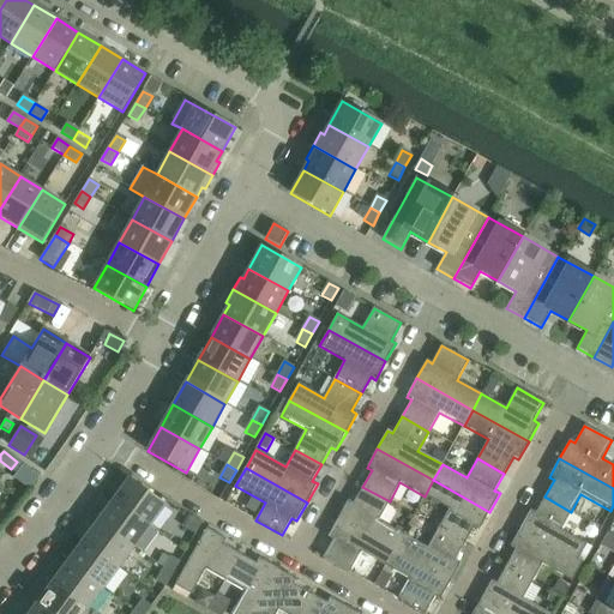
[(130,477),(114,499),(150,527),(166,505),(130,477)]
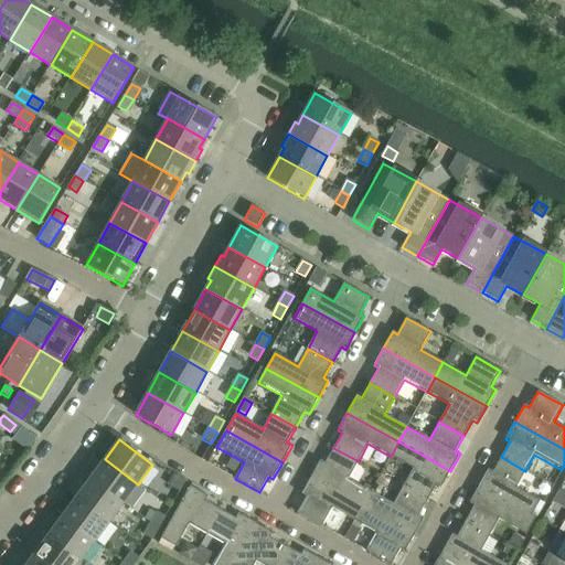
[(398,441),(391,457),(413,469),(403,487),(428,501),(436,484),(441,488),(450,471),(398,441)]
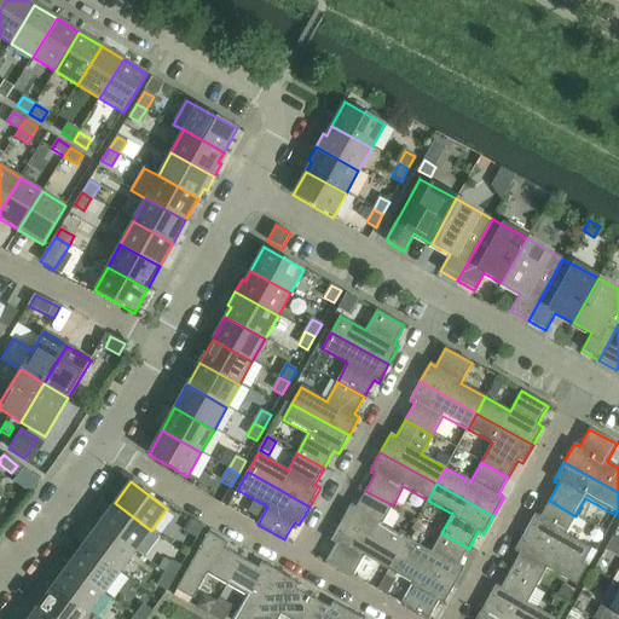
[(351,504),(341,524),(398,555),(406,539),(382,525),(393,505),(365,491),(357,508),(351,504)]
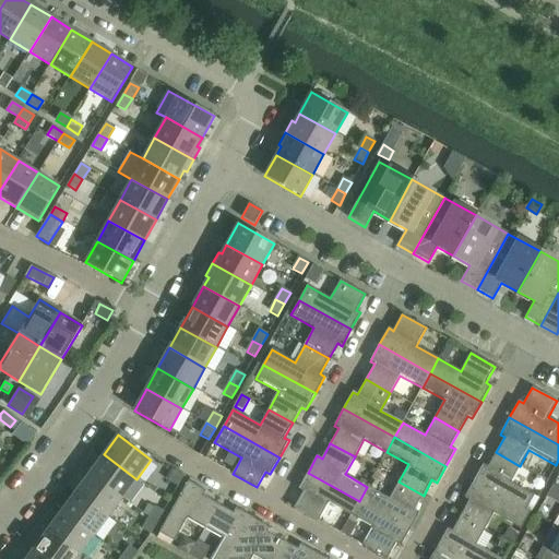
[(483,465),(474,482),(525,510),(526,510),(534,496),(511,483),(520,466),(496,452),(488,467),(483,465)]
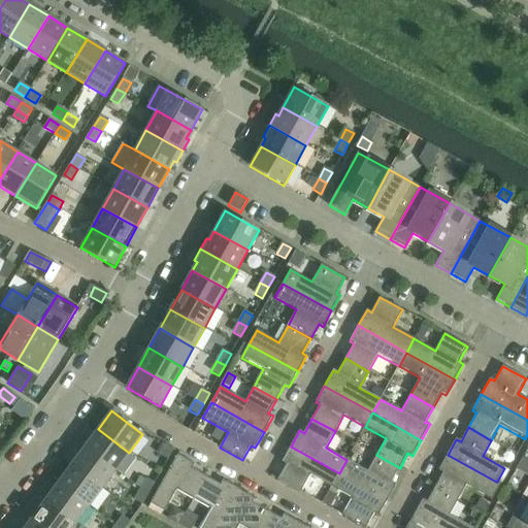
[(98,429),(85,448),(116,470),(129,453),(98,429)]
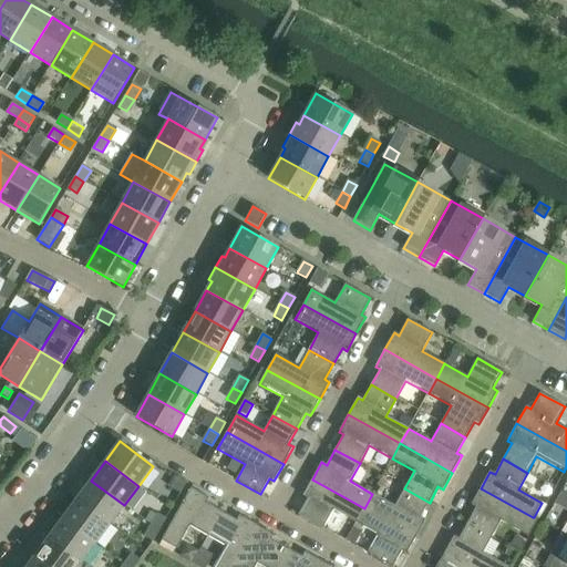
[(172,488),(181,494),(187,482),(178,477),(172,488)]
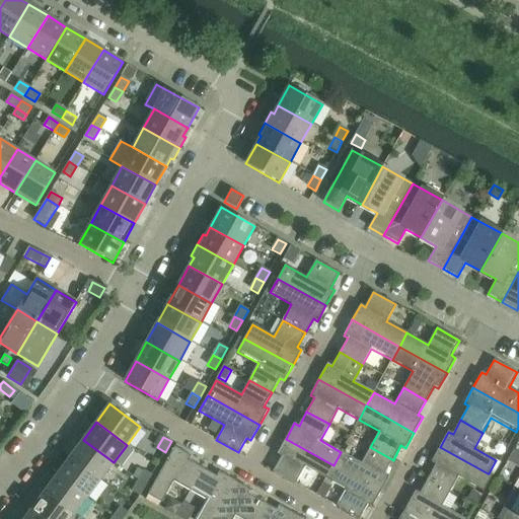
[(334,465),(286,439),(277,454),(281,456),(273,471),(296,485),(305,467),(325,478),(334,465)]
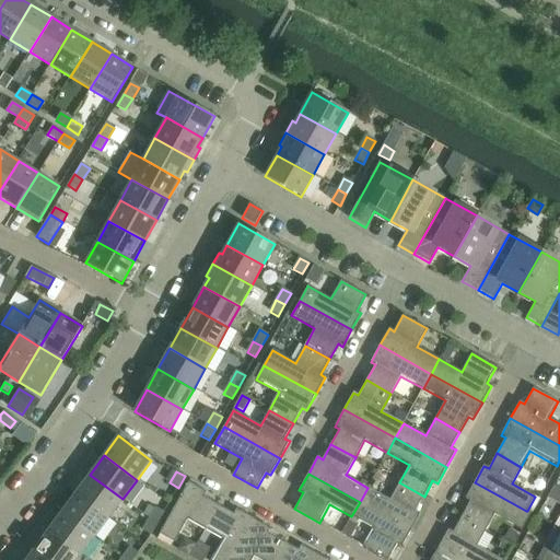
[(90,475),(76,493),(108,518),(123,499),(90,475)]
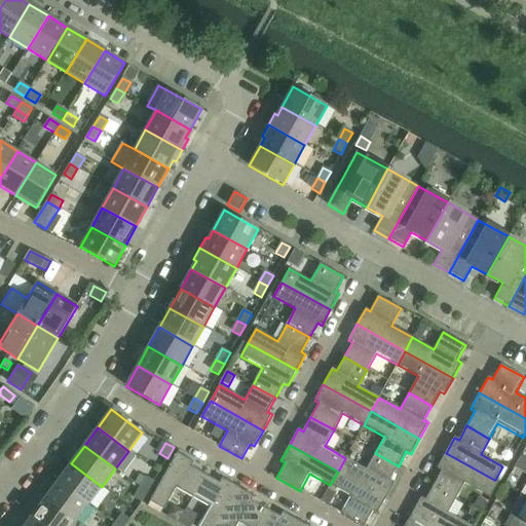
[(176,488),(192,497),(205,475),(191,466),(193,462),(177,453),(150,501),(164,510),(176,488)]
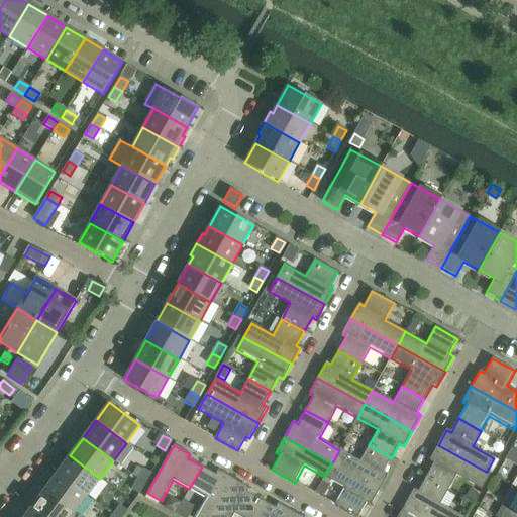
[(339,450),(332,463),(379,490),(388,475),(384,473),(392,458),(369,445),(359,461),(339,450)]
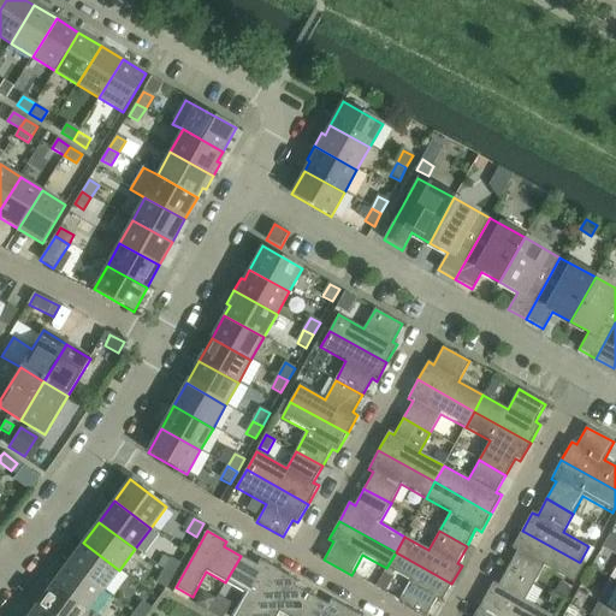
[(516,552),(508,569),(534,584),(544,567),(574,584),(584,566),(584,564),(580,562),(579,562),(522,531),(511,549),(516,552)]
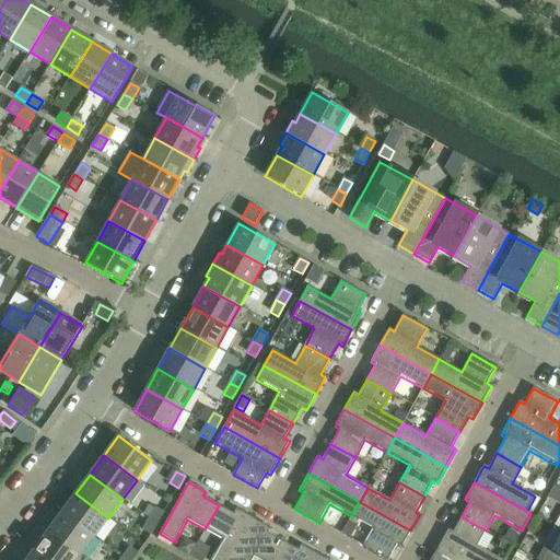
[(76,493),(61,513),(94,537),(108,518),(76,493)]
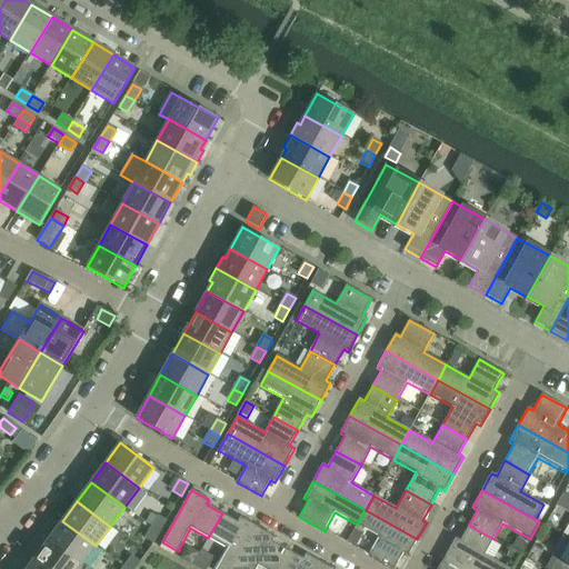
[(366,510),(357,525),(379,538),(369,556),(391,568),(393,568),(403,553),(408,556),(417,539),(366,510)]
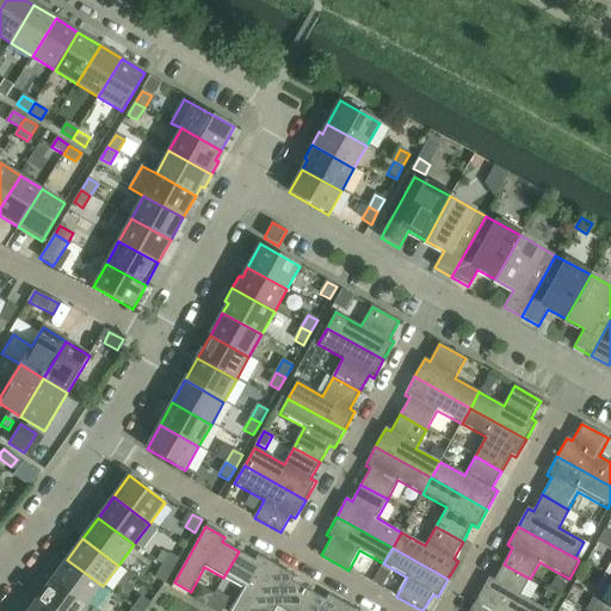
[(239,551),(223,578),(242,588),(229,610),(251,610),(277,566),(258,555),(255,561),(239,551)]
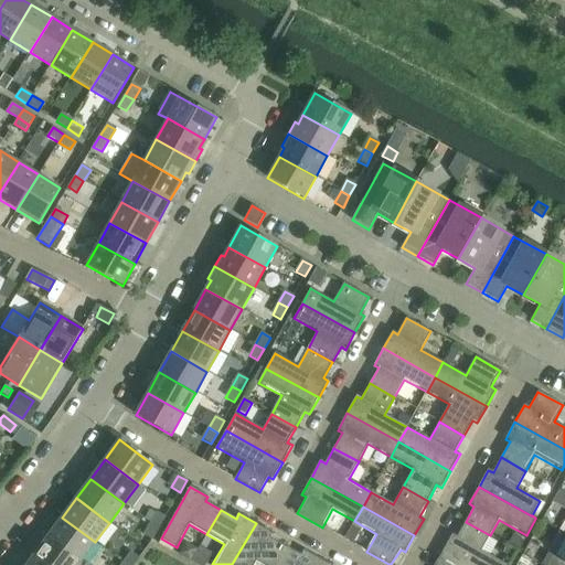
[(157,512),(150,524),(159,529),(166,518),(157,512)]
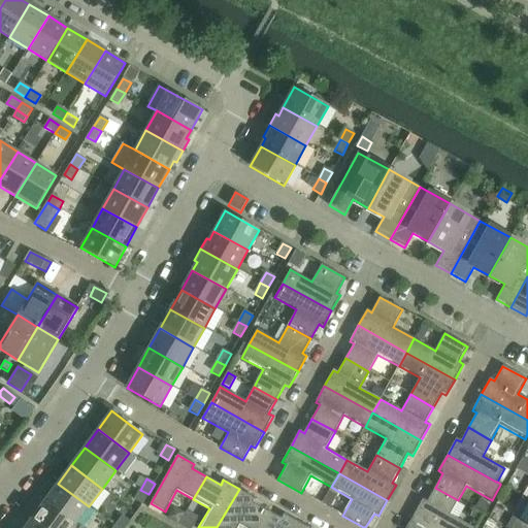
[(58,484),(44,501),(75,524),(89,506),(58,484)]
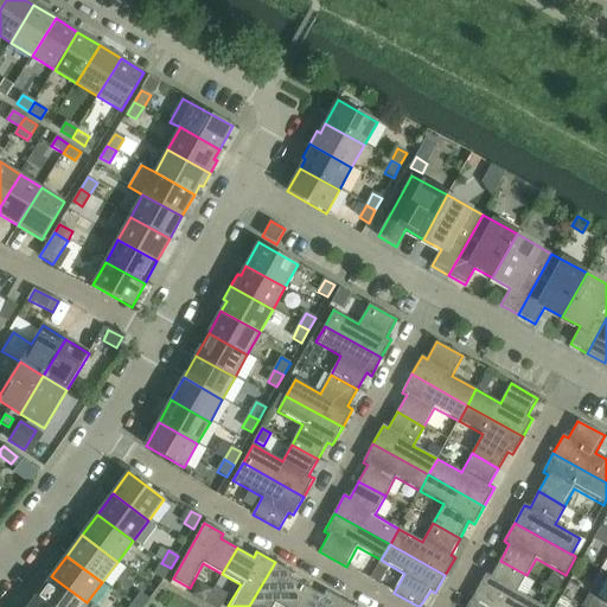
[(486,574),(475,593),(502,606),(544,606),(517,592),(526,575),(500,561),(491,577),(486,574)]
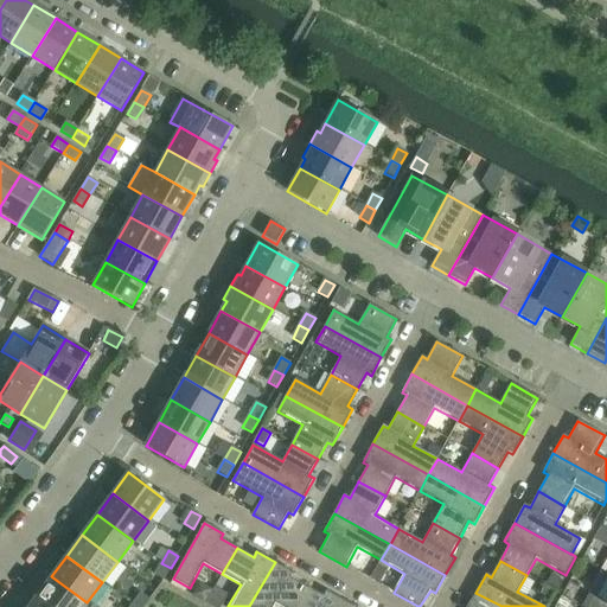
[(249,606),(273,606),(275,604),(281,606),(294,606),(307,587),(291,577),(293,572),(275,562),(249,606)]
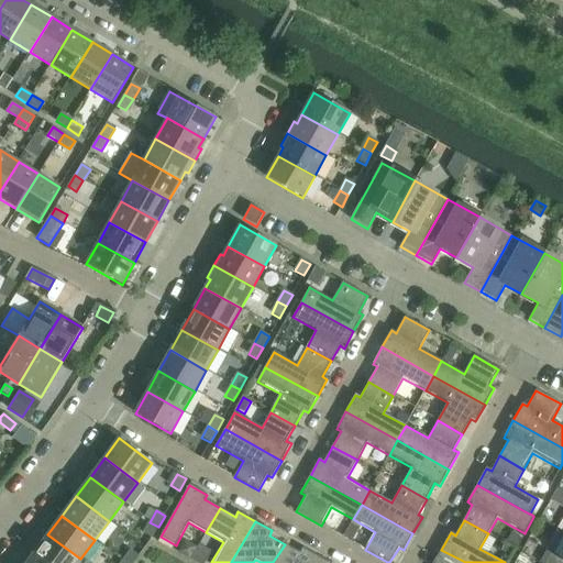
[(158,527),(150,522),(144,533),(152,538),(158,527)]
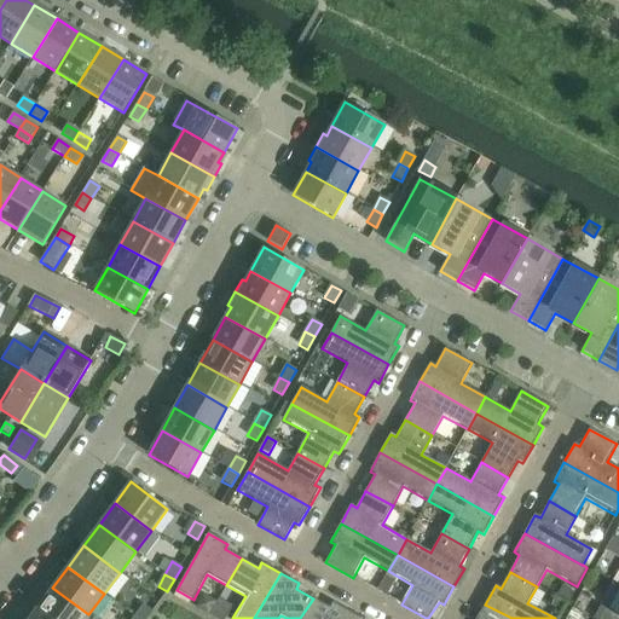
[(386,576),(379,590),(387,595),(395,580),(386,576)]
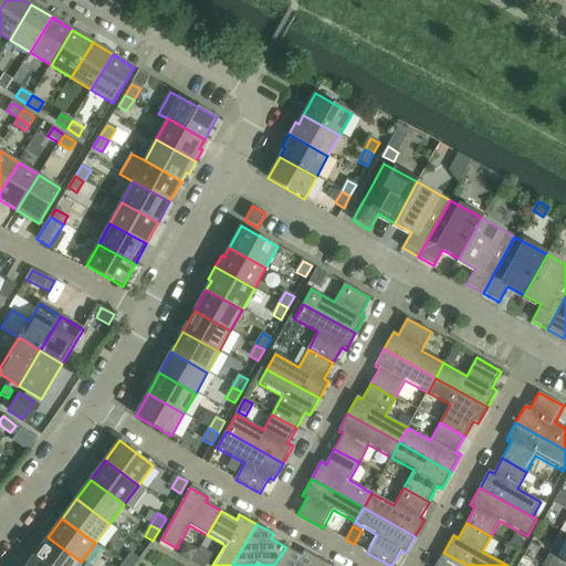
[(516,535),(511,545),(520,549),(525,541),(516,535)]
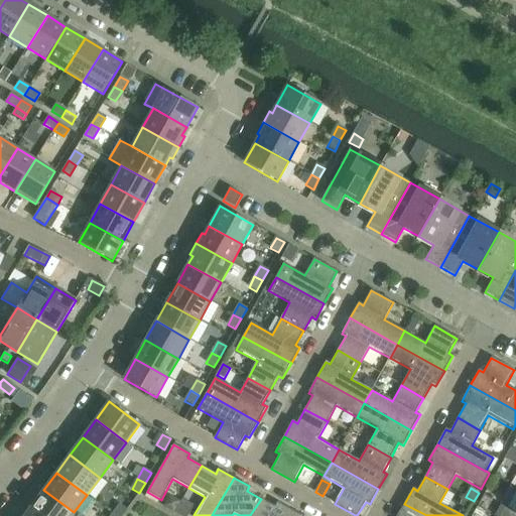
[(35,495),(28,505),(42,515),(71,515),(74,512),(43,490),(38,497),(35,495)]
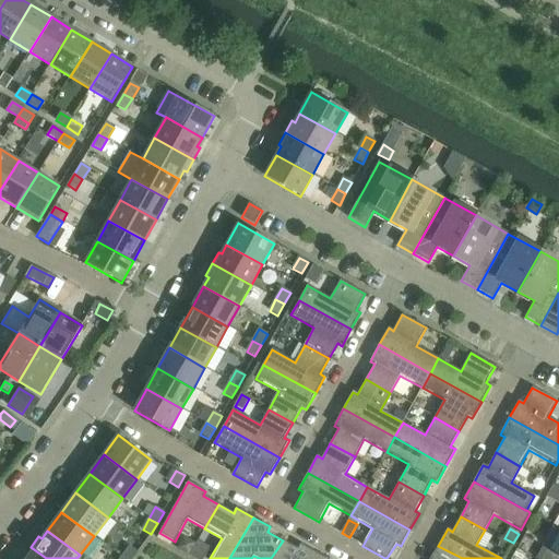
[(179,542),(176,548),(189,555),(194,544),(188,539),(179,542)]
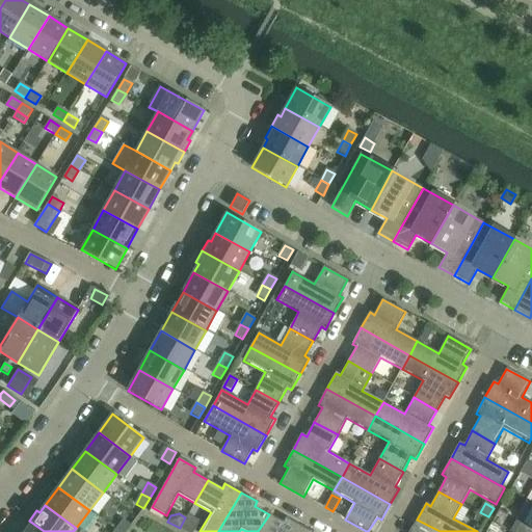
[(478,513),(475,521),(483,526),(487,519),(478,513)]
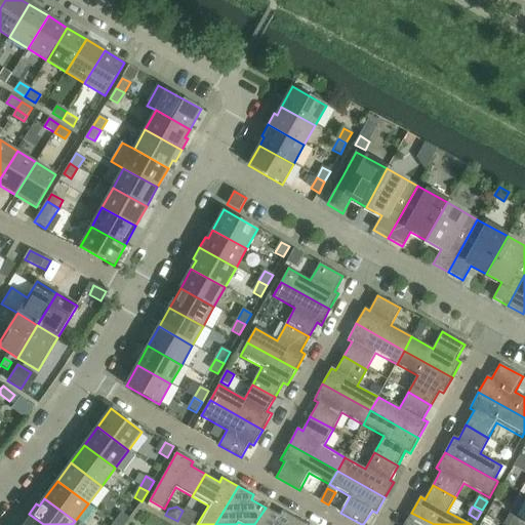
[(186,508),(178,522),(184,524),(190,524),(197,514),(186,508)]
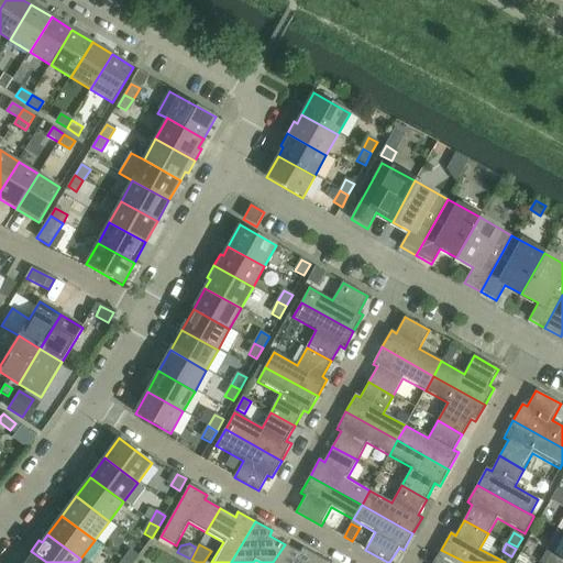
[(285,544),(273,562),(316,562),(319,558),(302,548),(300,552),(285,544)]
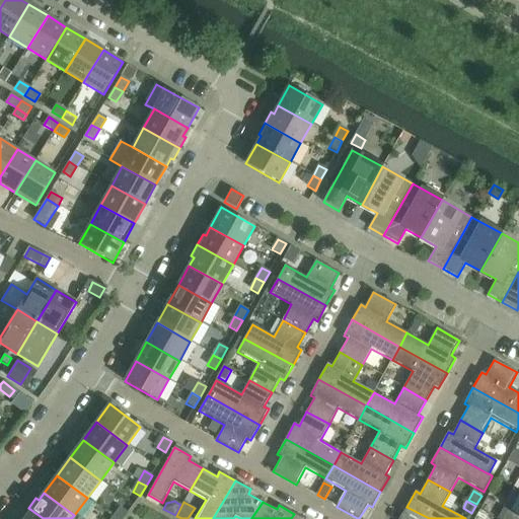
[(121,507),(114,517),(116,518),(123,518),(128,513),(121,507)]
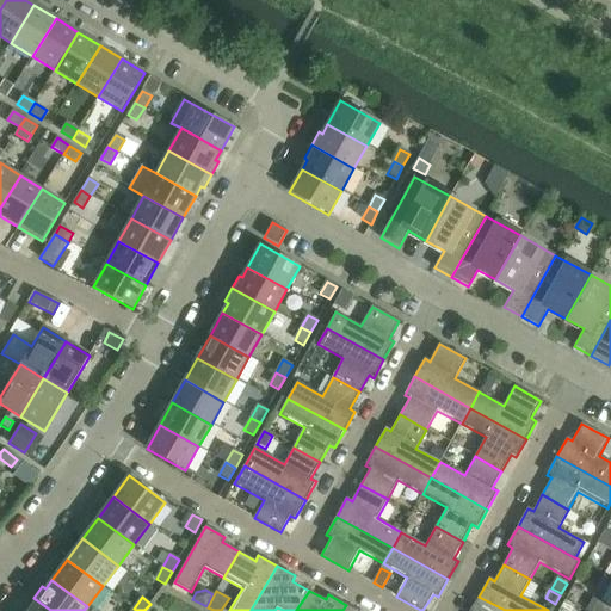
[(505,610),(479,597),(470,610),(505,610)]
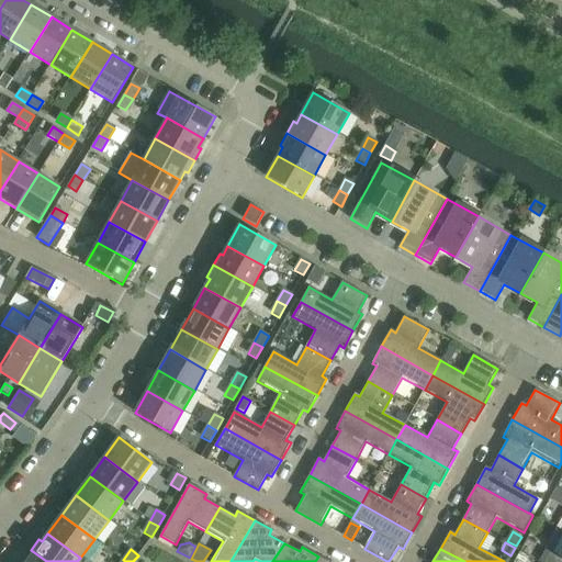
[(23,561),(46,561),(31,550),(22,561),(23,561)]
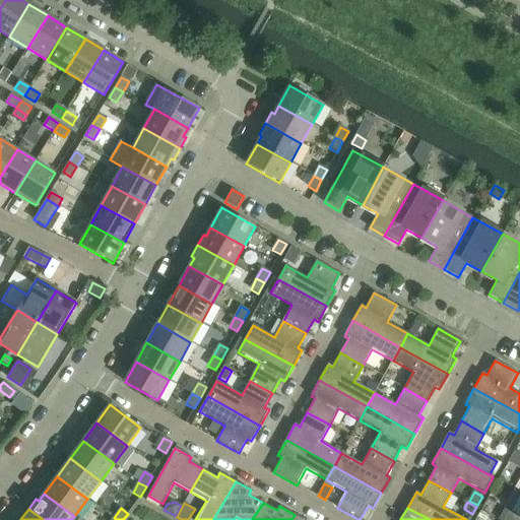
[(509,511),(503,519),(519,519),(519,515),(519,517),(509,511)]
